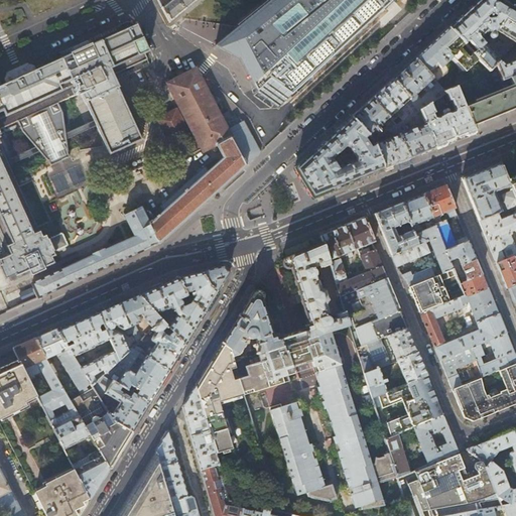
[(169,0),(161,6),(169,21),(195,0),(169,0)]
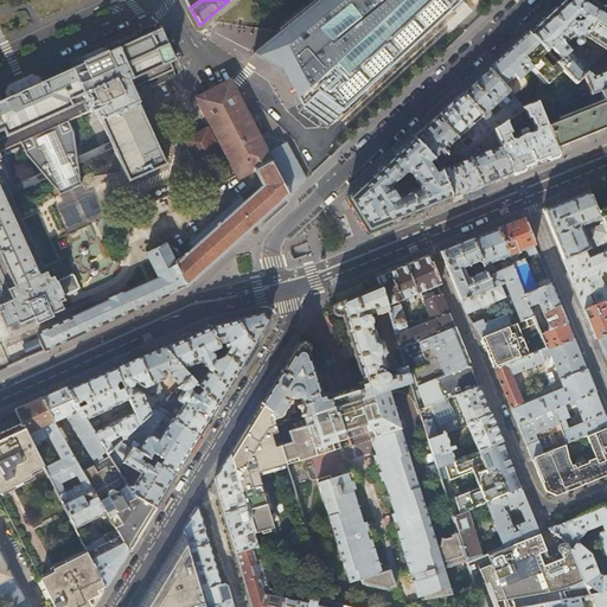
[(321,0),(250,57),(282,69),(304,108),(328,128),(466,0),(321,0)]
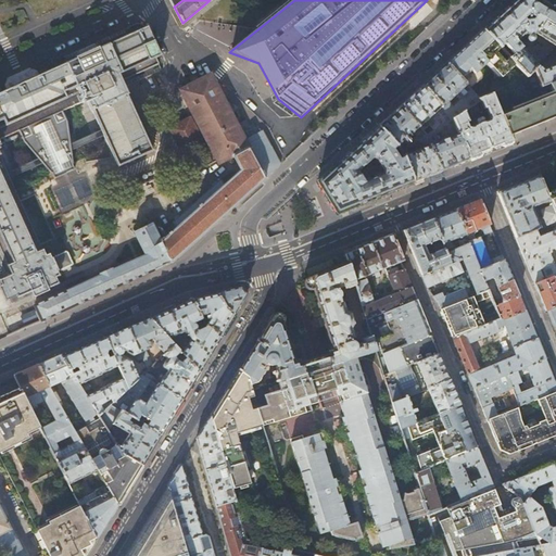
[(515,0),(496,17),(521,37),(526,34),(528,35),(527,36),(526,38),(526,39),(527,41),(528,41),(530,41),(531,41),(532,40),(533,39),(533,37),(532,36),(531,35),(533,34),(534,33),(555,46),(555,8),(542,0),(515,0)]
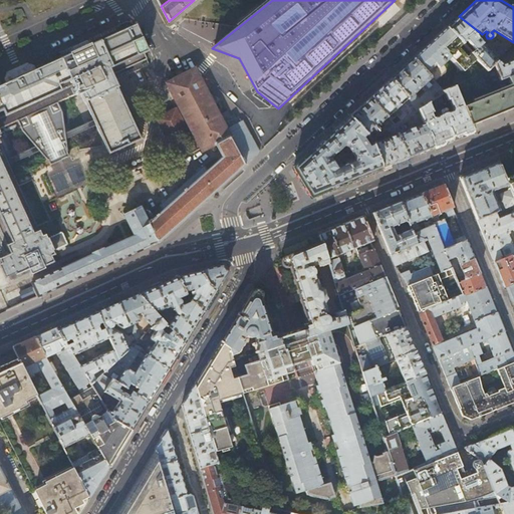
[(454,21),(447,27),(463,44),(467,40),(475,49),(472,53),(477,59),(484,67),(487,71),(498,60),(478,38),(482,34),(459,16),(454,21)]
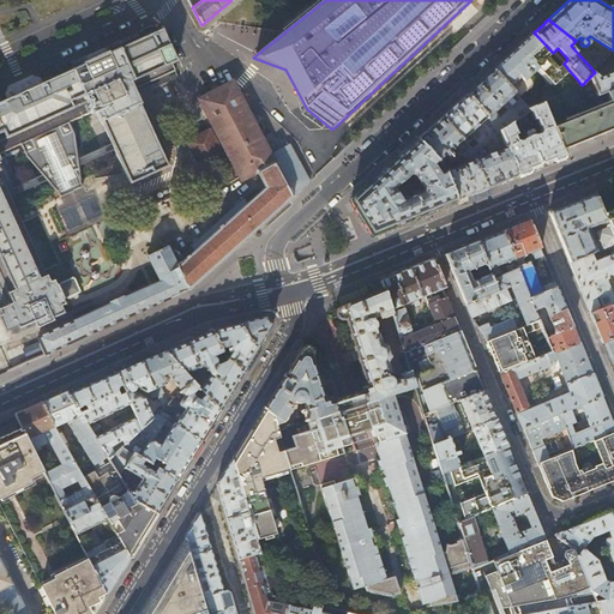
[(0,308),(0,311),(12,337),(37,326),(37,329),(54,320),(53,319),(65,313),(61,306),(66,305),(62,299),(58,286),(55,280),(50,282),(48,275),(47,275),(11,196),(8,193),(7,190),(0,173),(0,172),(0,170),(0,154),(20,144),(25,156),(42,175),(44,178),(48,180),(56,192),(58,191),(60,197),(83,187),(80,181),(82,180),(79,166),(78,161),(78,158),(74,134),(68,122),(96,110),(101,122),(102,121),(113,143),(113,145),(115,149),(131,184),(169,167),(151,128),(133,90),(134,89),(175,71),(173,64),(178,61),(163,29),(121,48),(120,48),(109,53),(108,50),(83,62),(84,65),(72,70),(73,70),(26,91),(0,102),(0,274),(8,292),(7,292),(12,304),(0,308)]
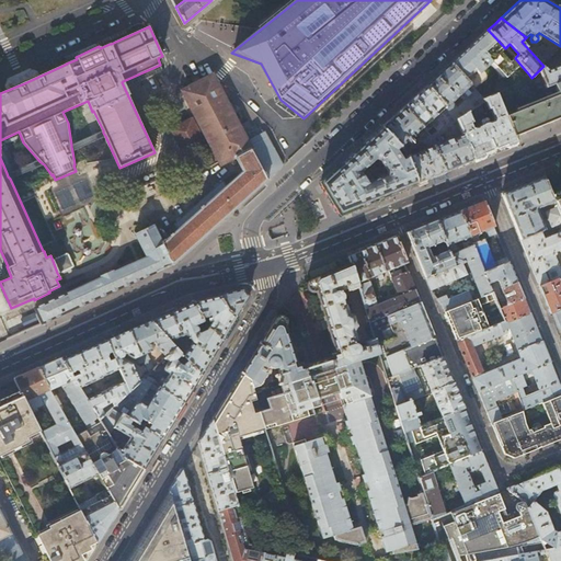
[(511,63),(501,52),(505,48),(488,30),(478,38),(450,64),(465,78),(474,69),(477,71),(479,73),(491,63),(496,69),(505,78),(521,65),(515,58),(511,63)]
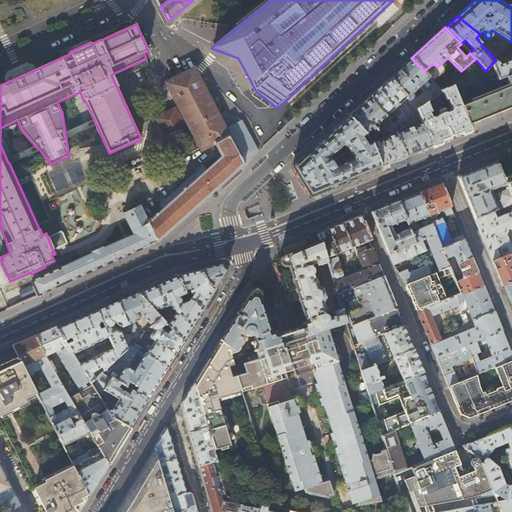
[(470,53),(461,44),(457,47),(466,57),(470,53)]
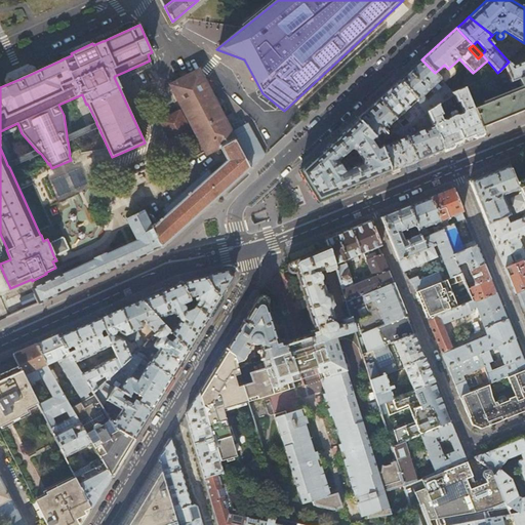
[(524,57),(524,58),(524,62),(513,66),(509,62),(497,73),(494,69),(501,85),(510,82),(511,83),(524,77),(524,57)]
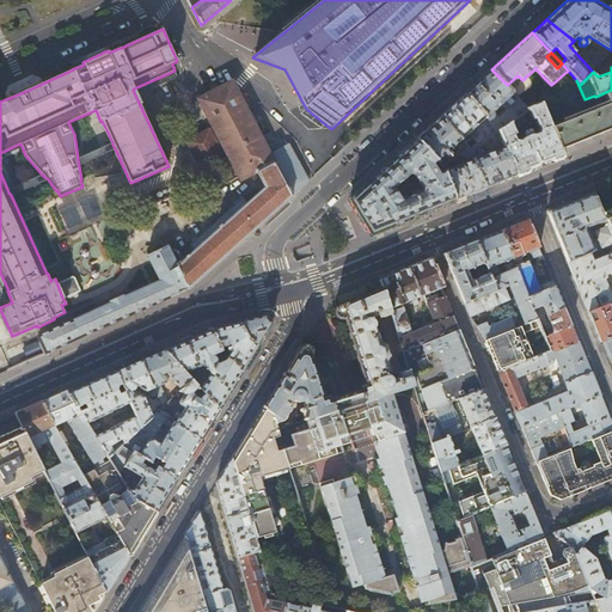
[(518,97),(542,75),(536,68),(522,80),(520,78),(509,87),(518,97)]
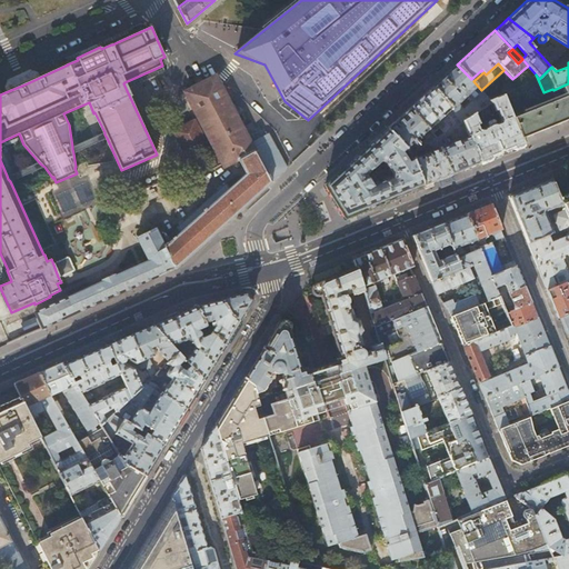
[(472,81),(471,79),(457,65),(446,75),(432,87),(463,121),(476,113),(480,111),(487,107),(492,103),(492,102),(481,90),(473,81),(472,81)]
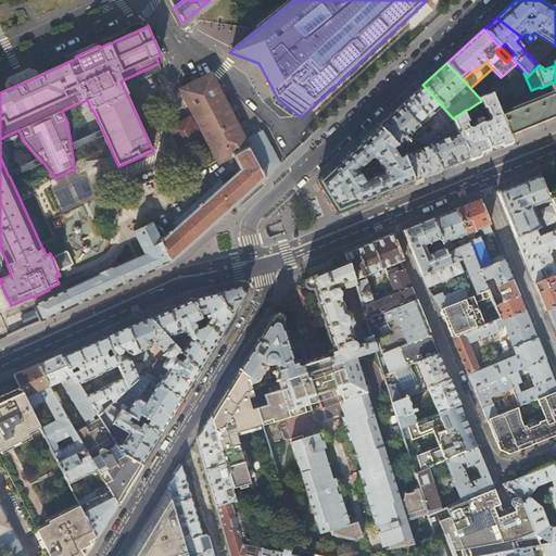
[(507,84),(523,73),(516,64),(501,77),(507,84)]
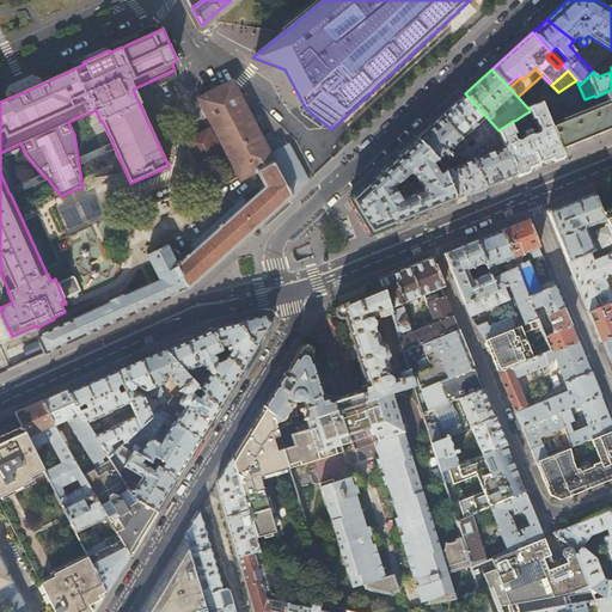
[(509,87),(520,78),(518,75),(507,85),(508,87),(509,87)]
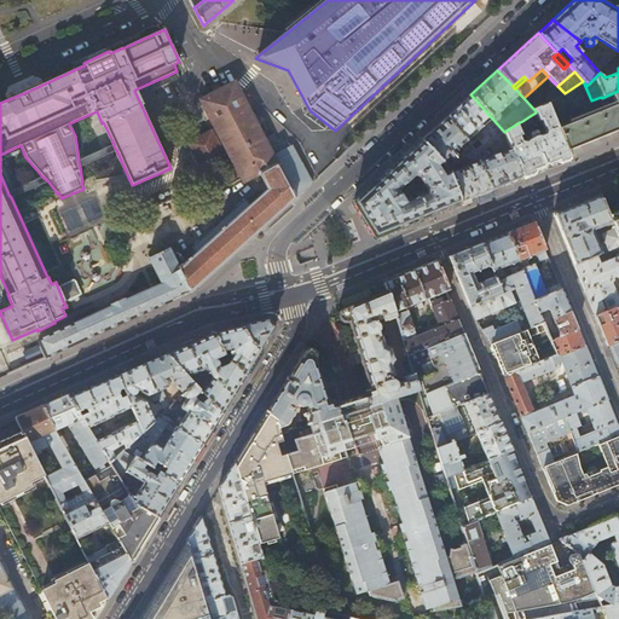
[(618,129),(618,91),(602,98),(601,97),(591,100),(583,81),(565,93),(548,104),(567,151),(599,139),(618,129)]
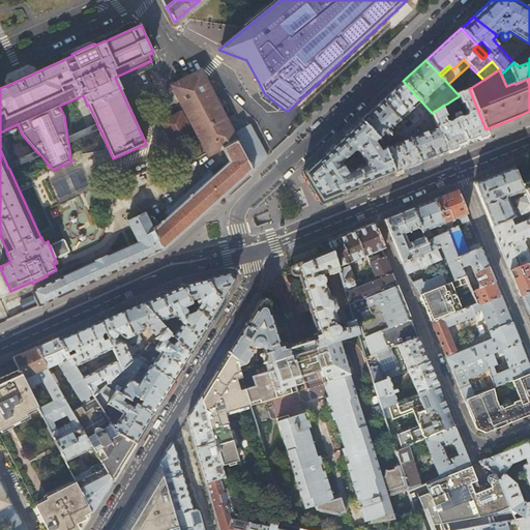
[(157,222),(152,228),(163,251),(222,198),(240,181),(267,157),(248,125),(232,134),(230,128),(239,123),(234,114),(225,119),(200,71),(186,79),(172,86),(186,113),(184,114),(182,115),(181,113),(162,122),(173,143),(192,134),(190,131),(195,129),(208,155),(215,151),(222,148),(229,164),(214,177),(210,173),(166,213),(169,216),(160,225),(157,222)]
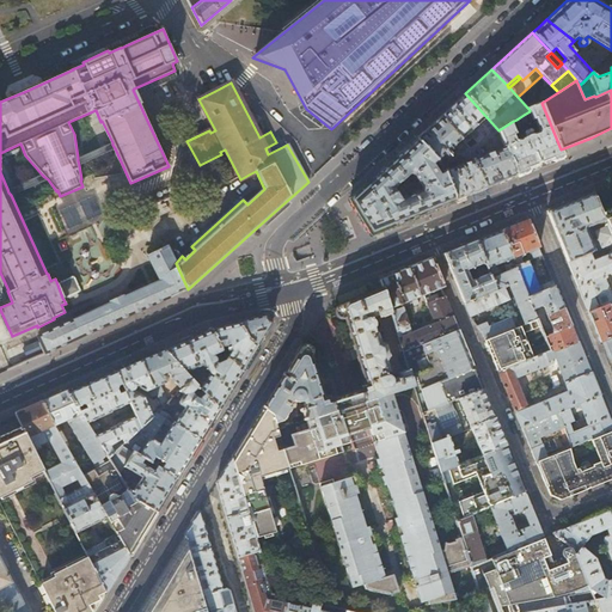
[(441,117),(470,150),(499,130),(465,93),(454,104),(441,117)]
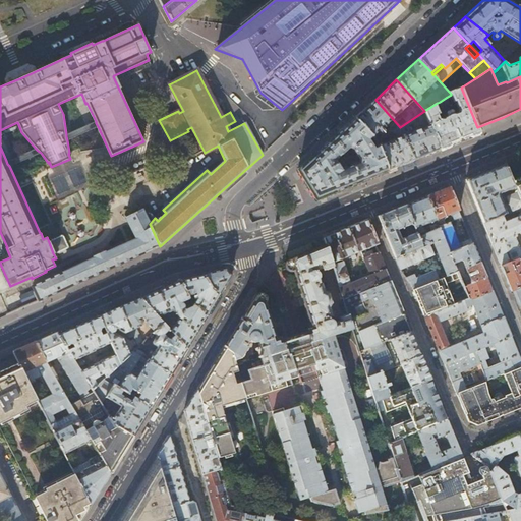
[(461,88),(451,94),(451,95),(454,102),(455,102),(459,111),(457,113),(453,115),(453,114),(452,114),(446,117),(446,118),(442,119),(440,119),(438,115),(440,114),(436,104),(424,111),(441,150),(465,139),(479,133),(477,127),(461,88)]
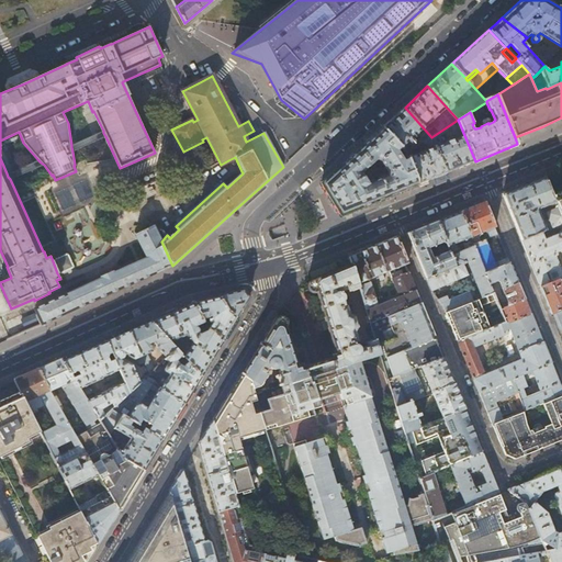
[(481,105),(474,110),(476,115),(484,112),(481,105)]
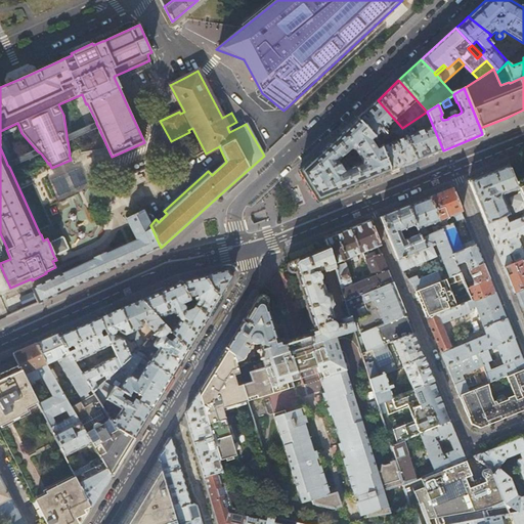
[(379,143),(402,128),(378,100),(367,108),(356,119),(379,143)]
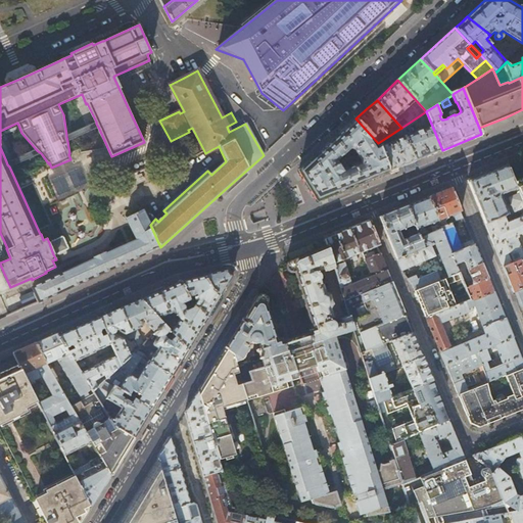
[(427,156),(442,150),(426,111),(401,128),(406,137),(416,160),(427,156)]
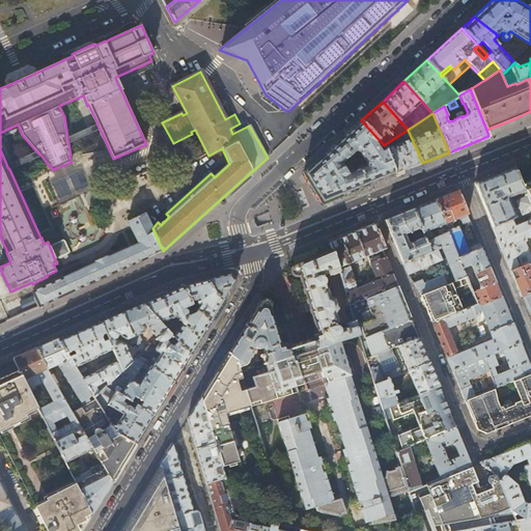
[(395,174),(385,149),(384,145),(361,120),(333,147),(303,174),(323,204),(361,188),(395,174)]
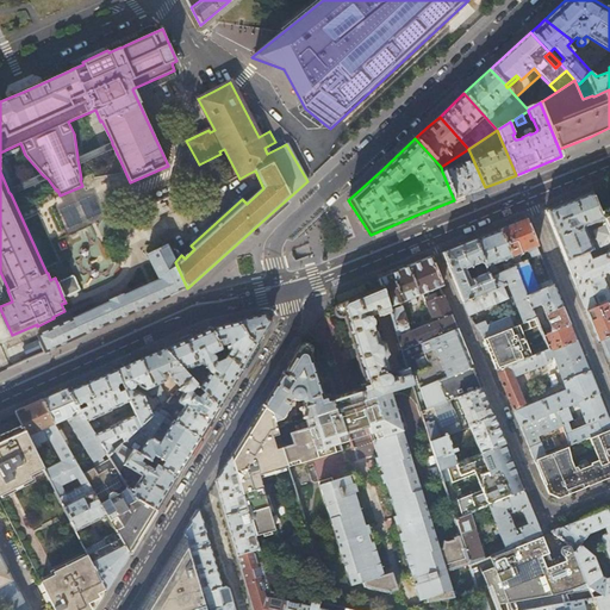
[(114,148),(112,144),(112,142),(78,157),(78,160),(79,165),(114,148)]
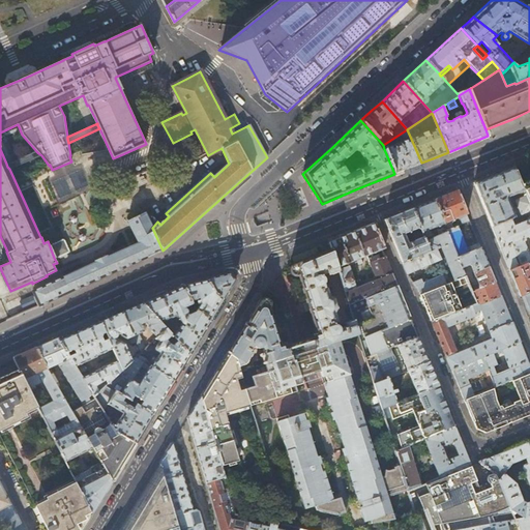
[(201,153),(195,139),(186,143),(194,157),(201,153)]
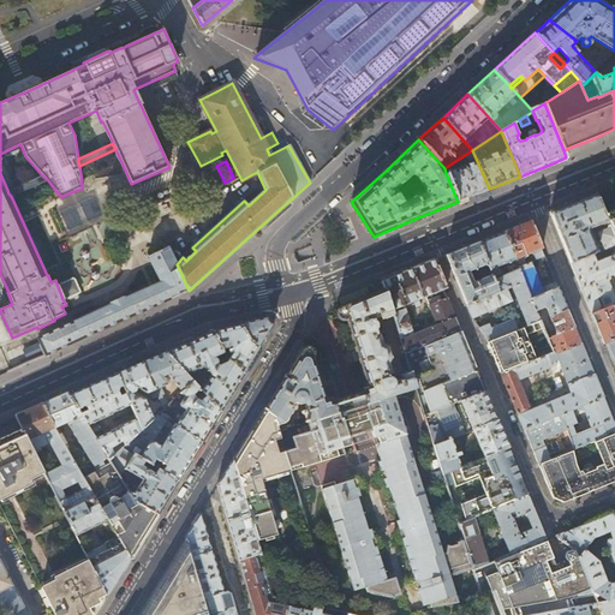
[(477,161),(446,173),(458,202),(473,195),(489,189),(477,161)]
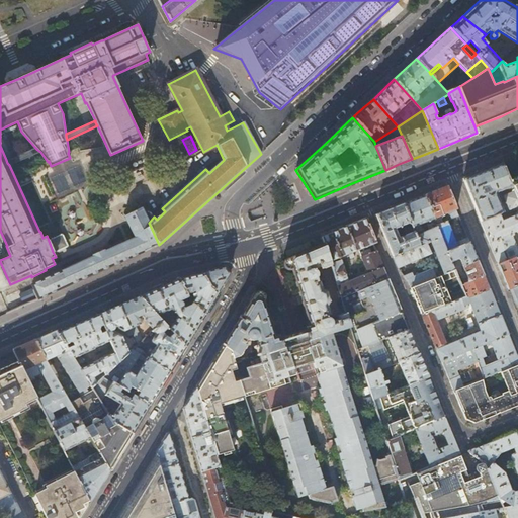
[(35,148),(6,160),(7,163),(9,165),(40,152),(37,150),(35,148)]
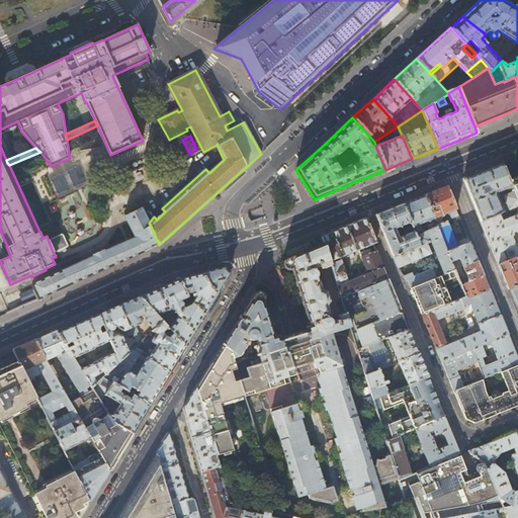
[(157,172),(153,163),(120,177),(125,186),(157,172)]
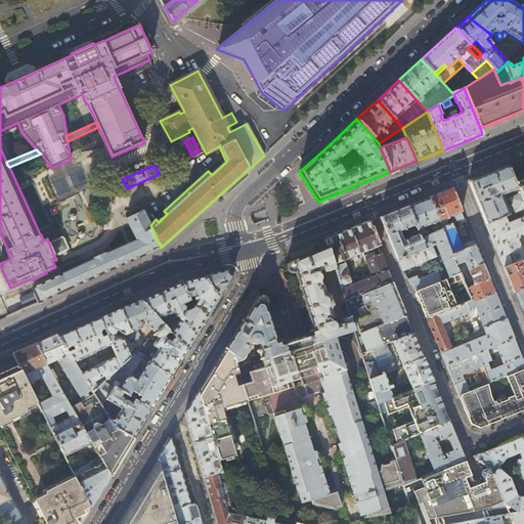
[(523,205),(515,183),(508,165),(490,172),(479,177),(469,181),(491,237),(504,267),(522,260),(523,259),(523,253),(517,236),(522,234),(523,234),(523,205)]
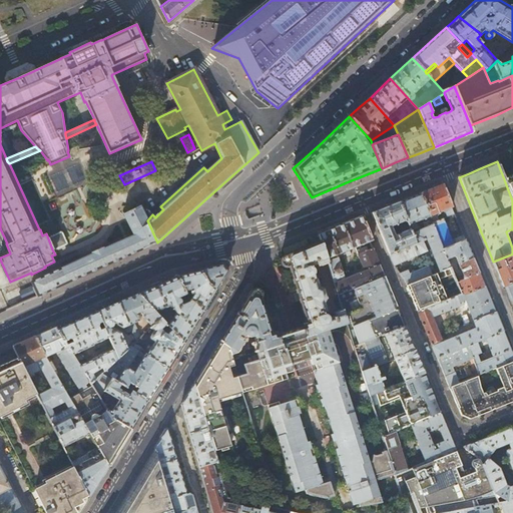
[(512,175),(504,179),(512,200),(512,175)]
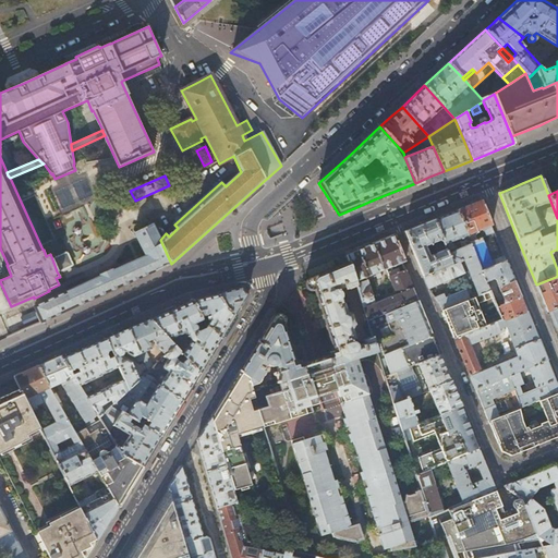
[(469,205),(457,210),(468,235),(474,233),(484,229),(493,226),(482,201),(469,205)]
